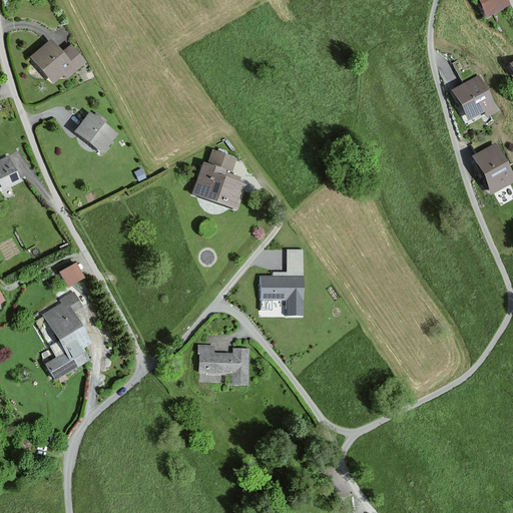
[(507,6),(504,0),(474,0),(483,17),(507,6)]
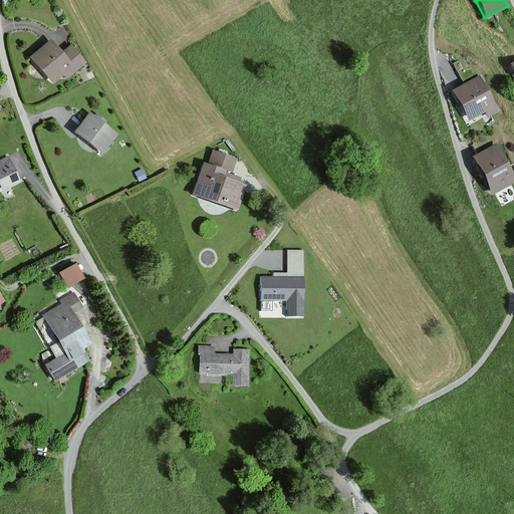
[(60,54),(49,41),(29,59),(50,84),(61,75),(64,79),(83,64),(69,46),(60,54)]
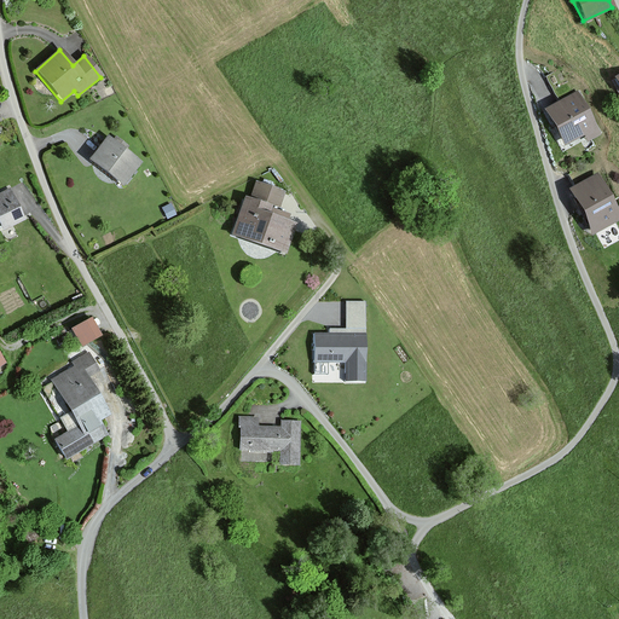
[(599,134),(576,92),(542,111),(561,148),(580,137),(583,143),(599,134)]
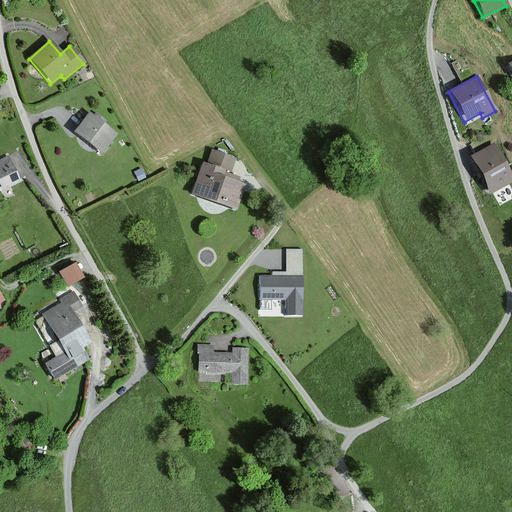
[(93,117),(88,113),(72,132),(99,155),(115,135),(103,125),(105,122),(95,114),(93,117)]
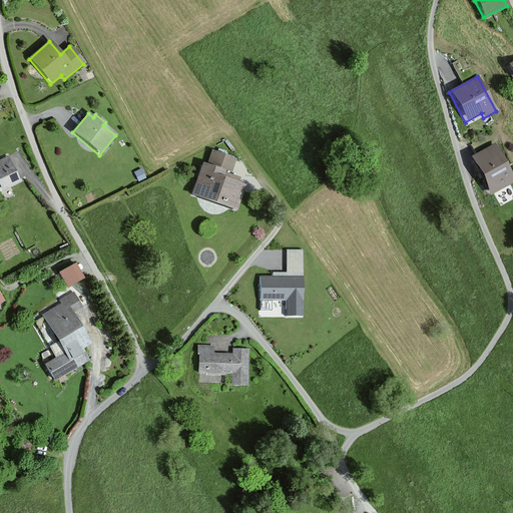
[(512,179),(494,145),(473,157),(492,191),(512,179)]
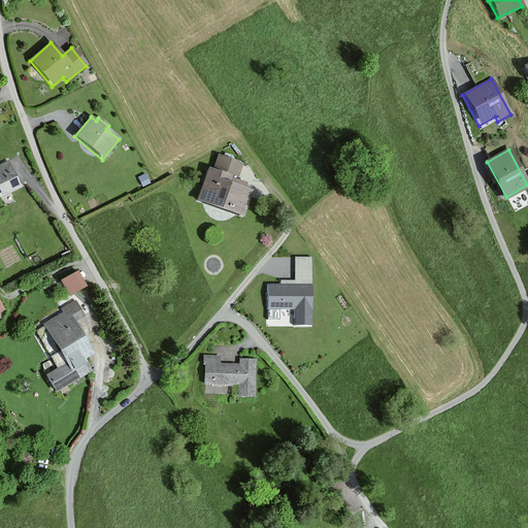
[(246,184),(237,180),(242,164),(218,156),(212,171),(207,169),(196,202),(242,218),(252,192),(244,190),(246,184)]
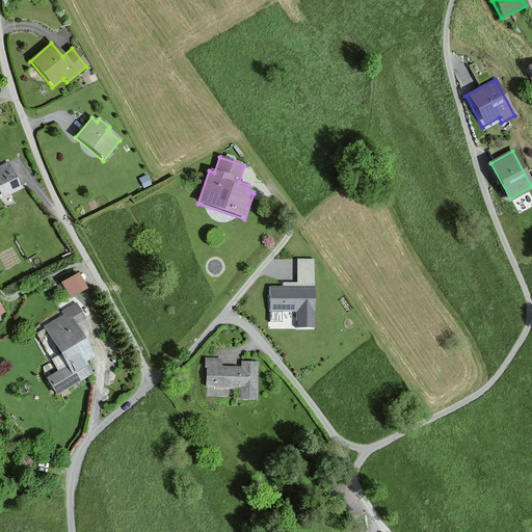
[(0,198),(20,190),(7,163),(0,166),(0,198)]
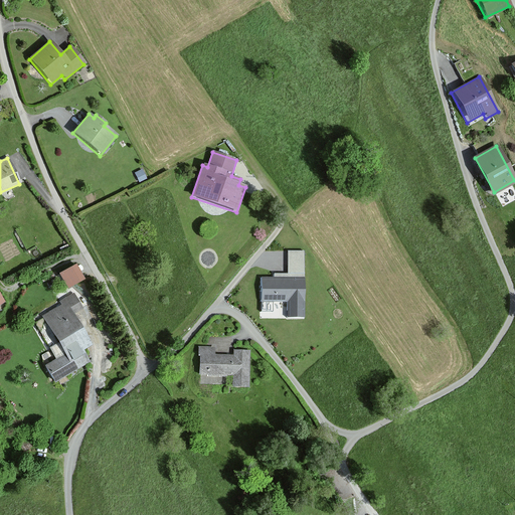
[(304,317),(304,252),(289,252),(289,275),(275,275),(275,278),(263,278),(263,311),(271,311),(271,301),(288,301),(288,317),(304,317)]
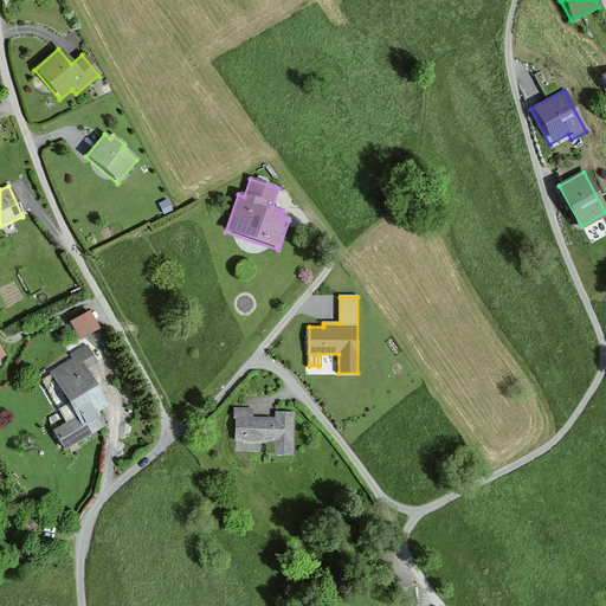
[(97,329),(88,314),(69,323),(78,339),(97,329)]
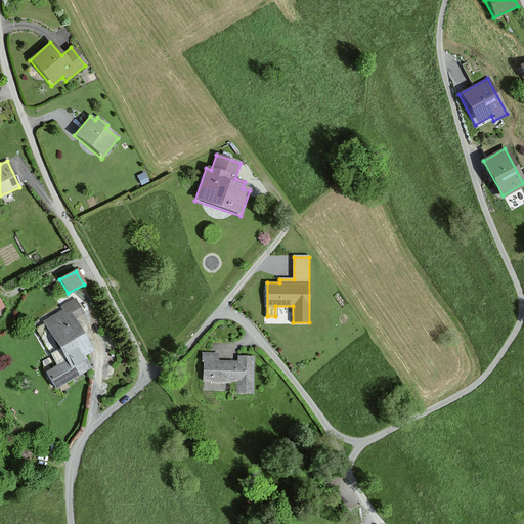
[(82,316),(73,300),(58,308),(60,311),(41,322),(64,362),(45,373),(55,389),(89,369),(82,357),(92,352),(74,320),(82,316)]
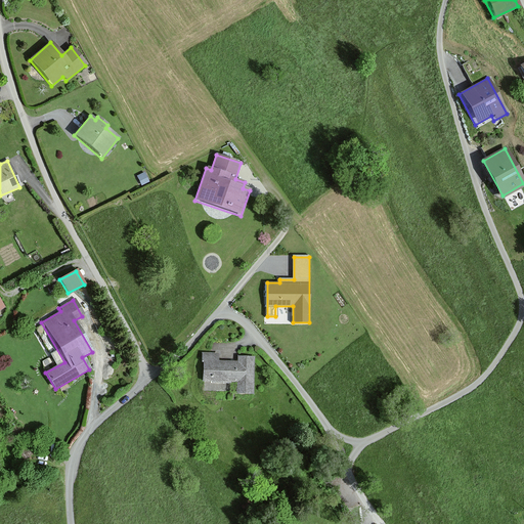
[(216,361),(217,354),(200,353),(200,363),(202,364),(201,383),(204,383),(204,391),(222,392),(222,383),(234,383),(234,394),(252,395),(254,357),(236,356),(235,361),(216,361)]
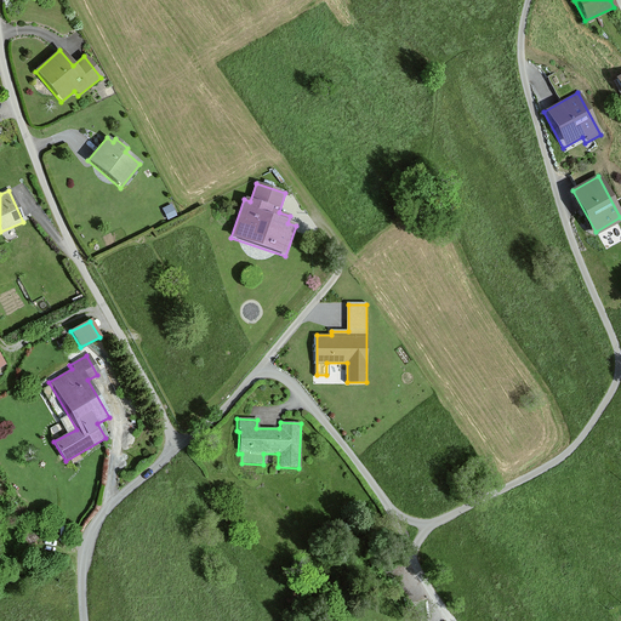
All buildings are outlined.
